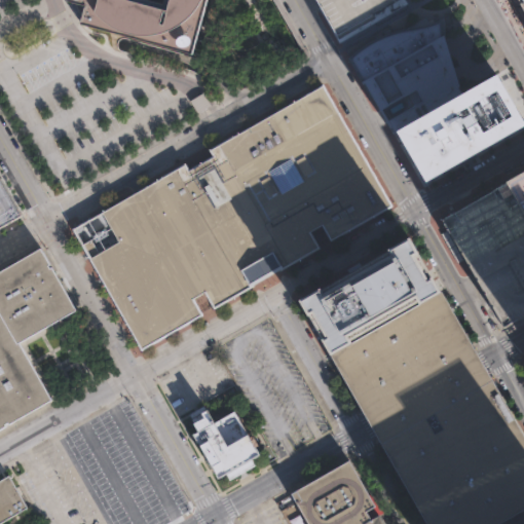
[(209,0),(194,55),(81,25),(86,8),(67,3),(67,0),(209,0)]
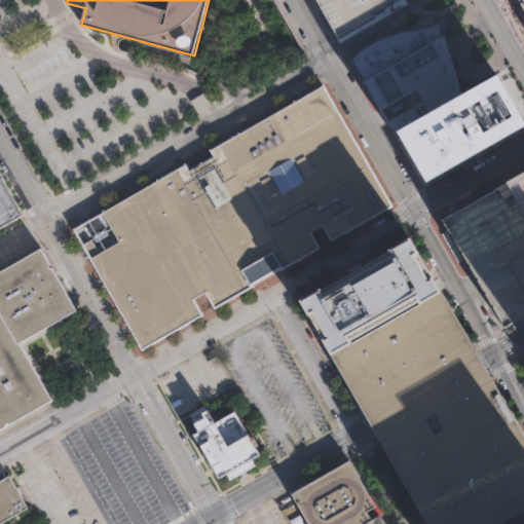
[(410,0),(412,2),(340,43),(316,0),(410,0)]
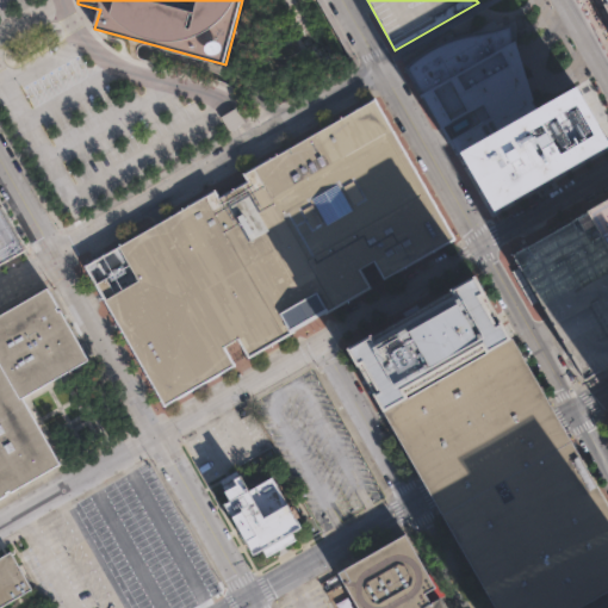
[(607,23),(594,0),(607,0),(607,23)]
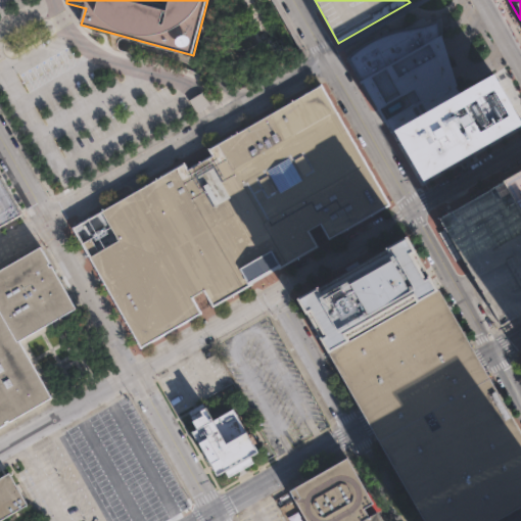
[(457,92),(438,30),(424,12),(347,58),(389,129),(457,92)]
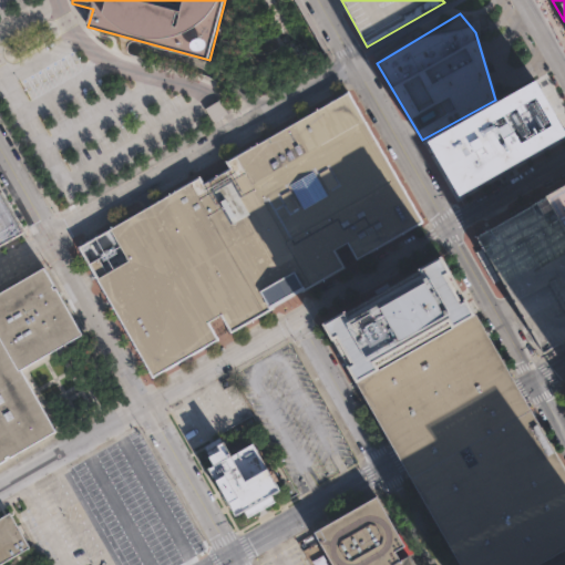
[(534,78),(564,132),(564,137),(455,198),(422,140),(495,100),(534,78)]
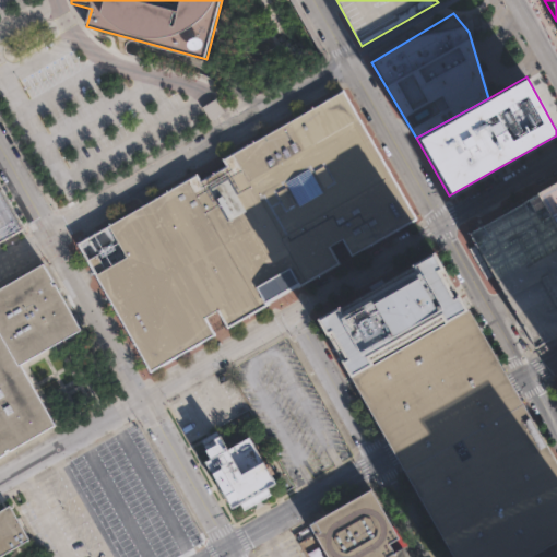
[(356,113),(390,173),(416,217),(353,255),(343,238),(330,246),(340,262),(284,295),(228,327),(218,310),(203,318),(213,334),(150,371),(75,244),(197,174),(201,181),(228,166),(224,160),(343,90),(356,113)]
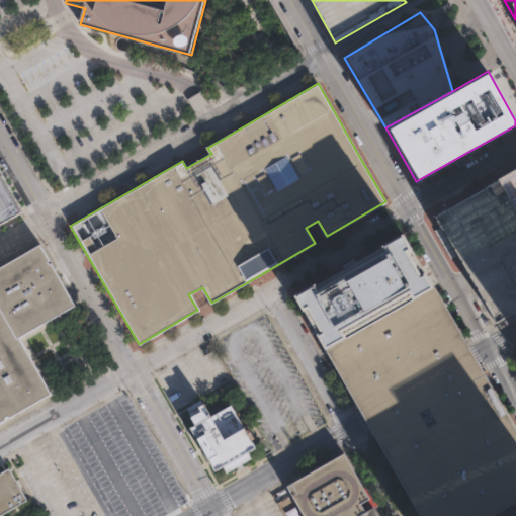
[(208,105),(202,93),(189,101),(196,112),(208,105)]
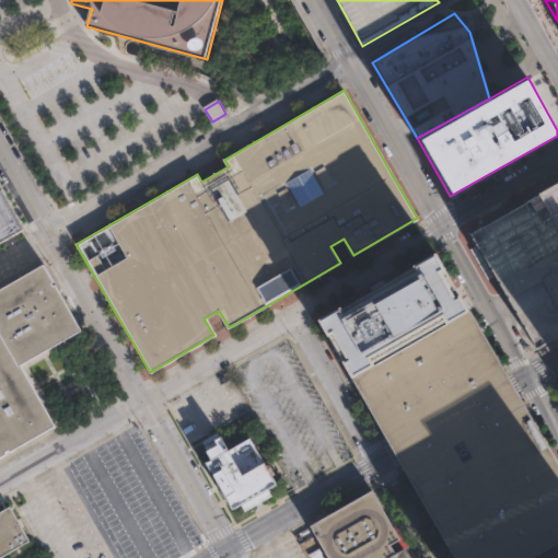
[(557,234),(535,196),(557,182),(557,234)]
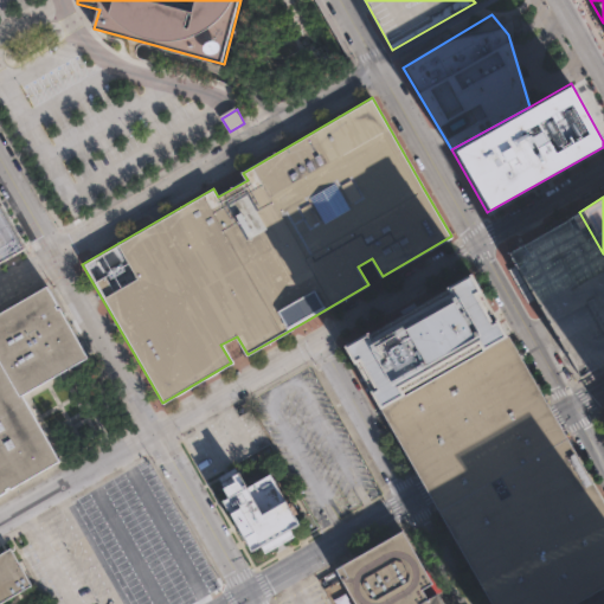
[(0,210),(23,251),(0,263),(0,210)]
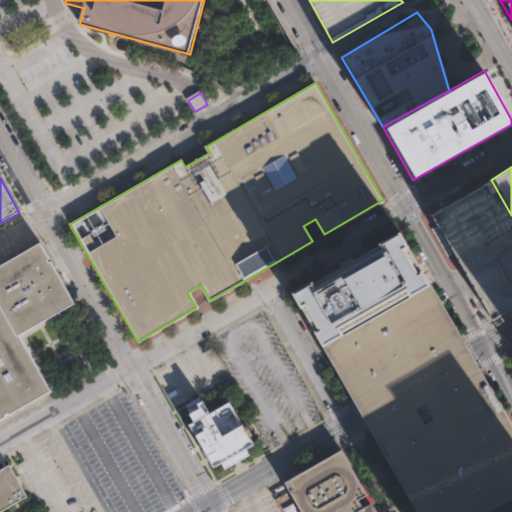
[(429,216),(491,180),(511,215),(511,309),(490,322),(465,279),(429,216)]
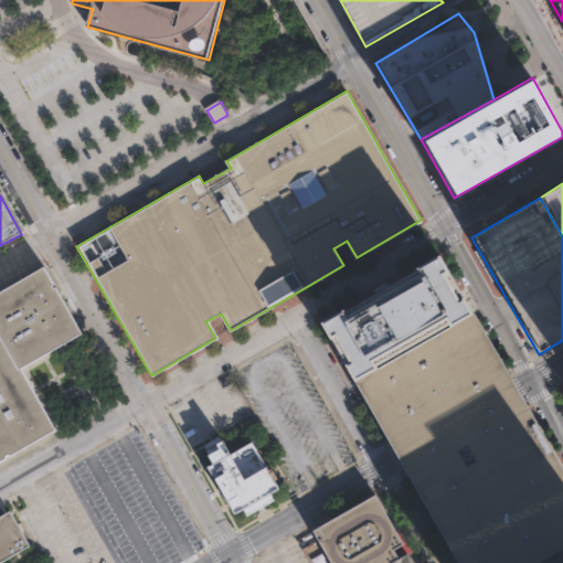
[(437,256),(471,314),(350,380),(317,324),(437,256)]
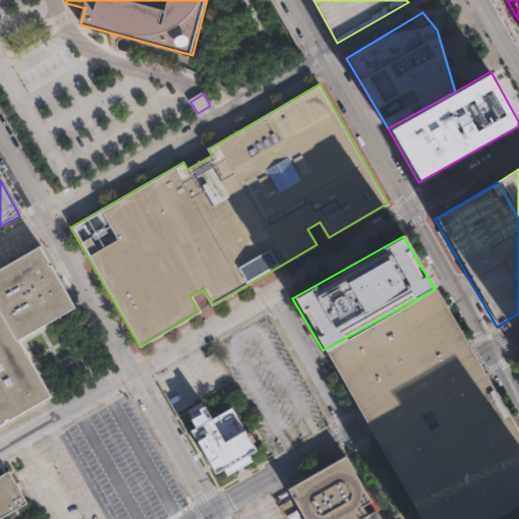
[(53,396),(0,424),(0,271),(40,248),(74,308),(21,339),(53,396)]
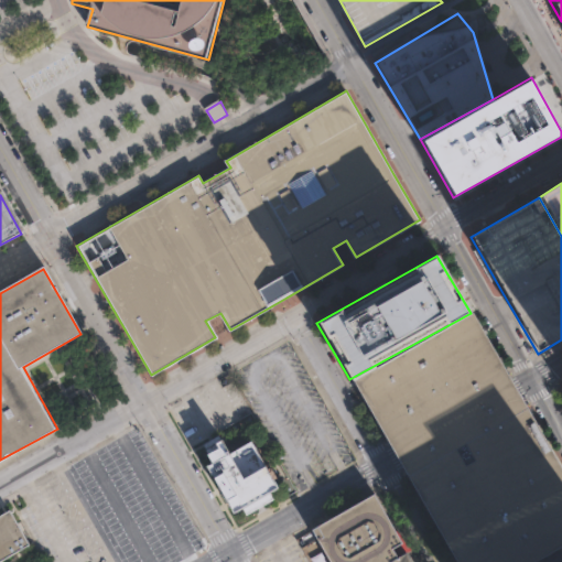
[(561,544),(532,561),(453,561),(349,379),(471,313),(474,312),(561,465),(561,544)]
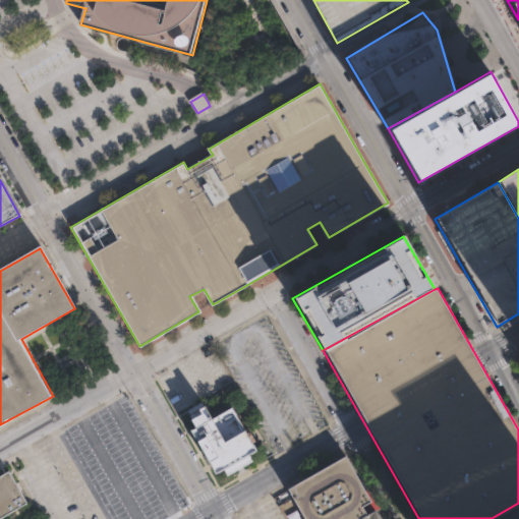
[(209,409),(216,420),(234,409),(258,452),(219,475),(193,431),(198,428),(194,421),(206,415),(204,412),(209,409)]
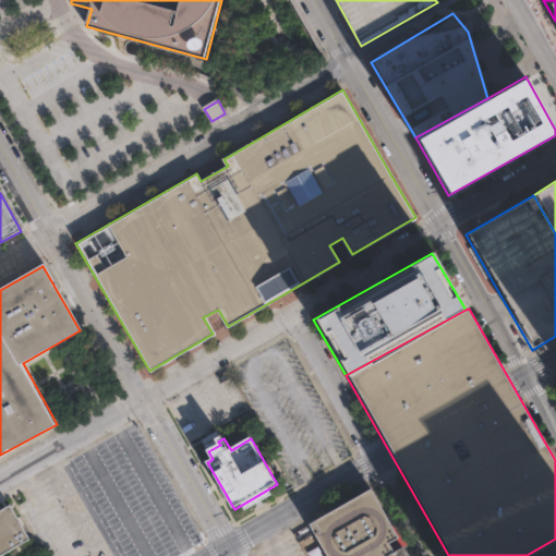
[(398,542),(403,552),(408,551),(410,555),(333,555),(316,526),(375,493),(402,540),(398,542)]
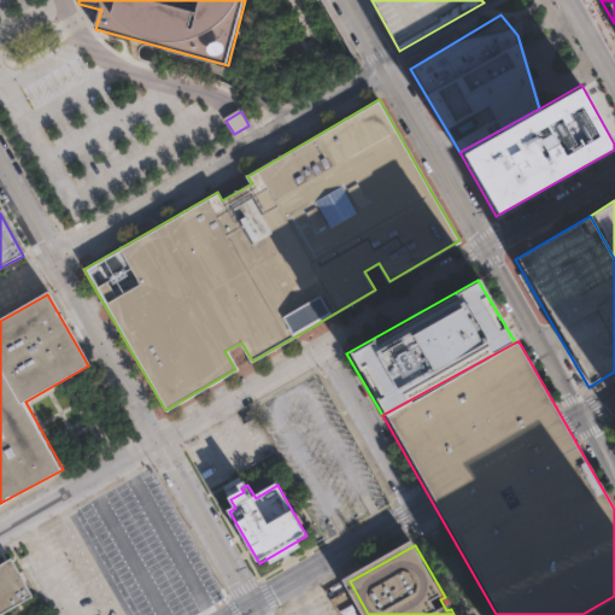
[(0,614),(0,564),(11,558),(33,598),(5,614),(0,614)]
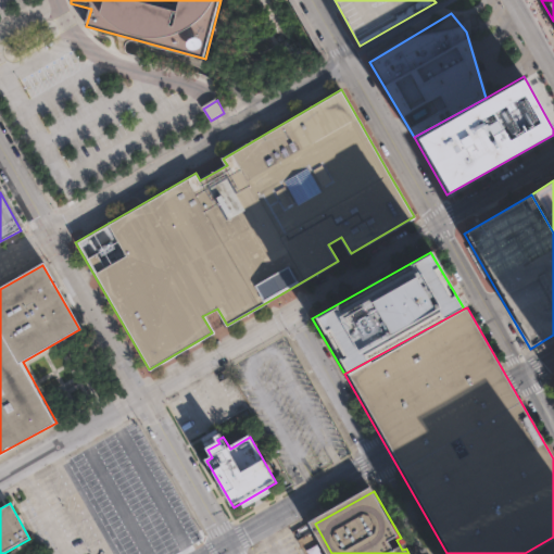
All buildings are outlined.
